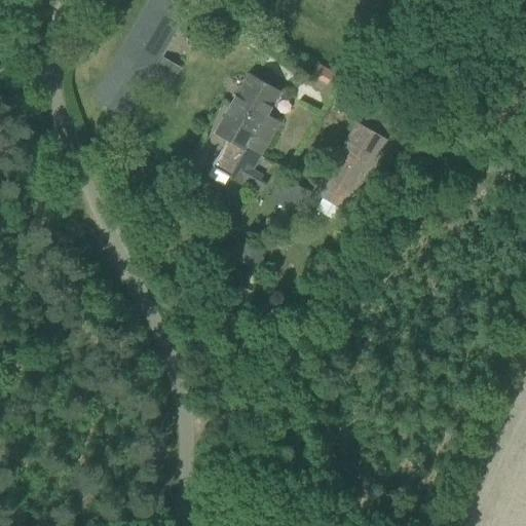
[(150,0),(92,99),(124,117),(190,4),(184,0),(150,0)]
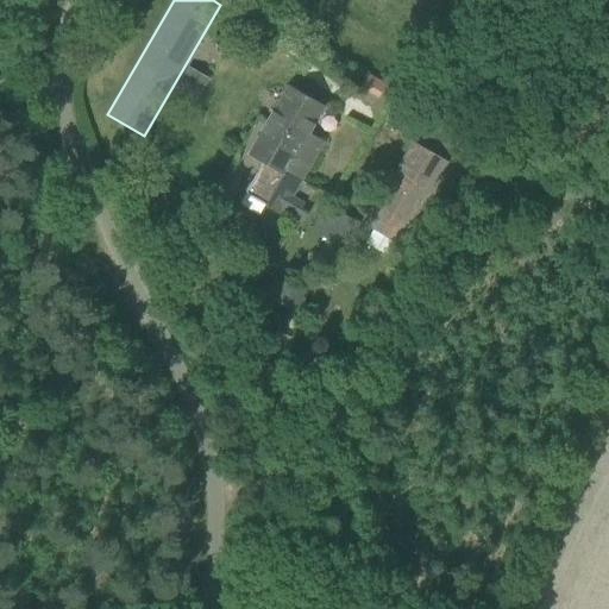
[(363,86),(362,88),(378,98),(383,92),(387,85),(370,74),(363,86)]
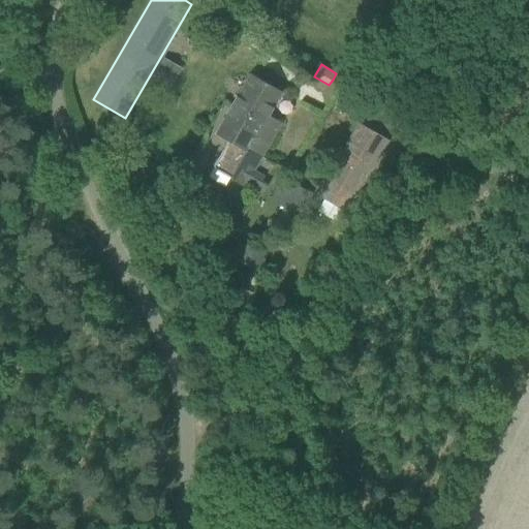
[(251,74),(227,118),(271,142),(282,122),(270,115),(282,92),(251,74)]
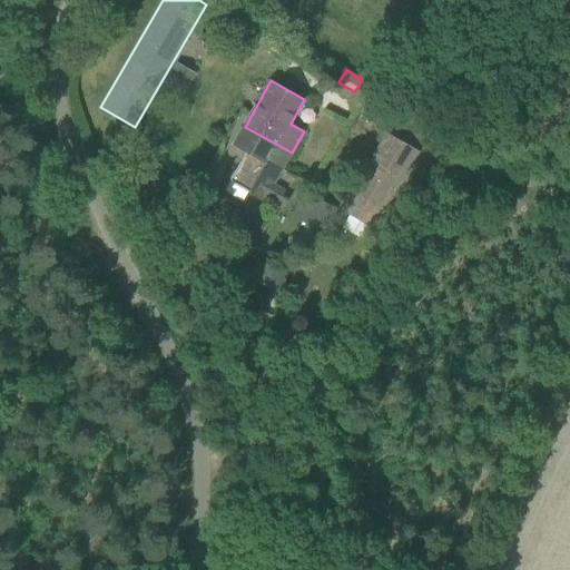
[(243,157),(231,179),(283,208),(288,198),(283,195),(285,189),(275,184),(292,153),(245,127),(235,145),(246,151),(251,153),(247,159),(243,157)]
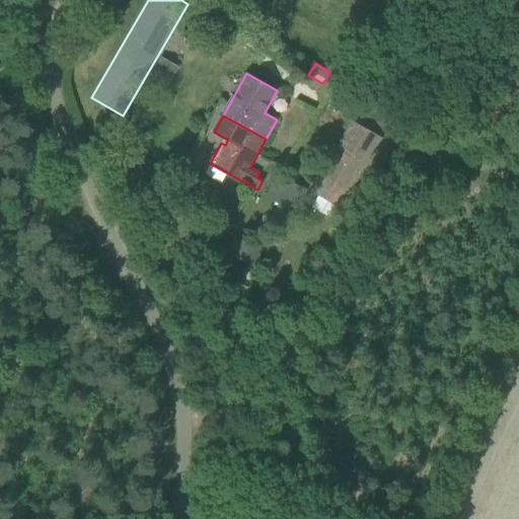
[(311,192),(340,209),(381,138),(353,122),(311,192)]
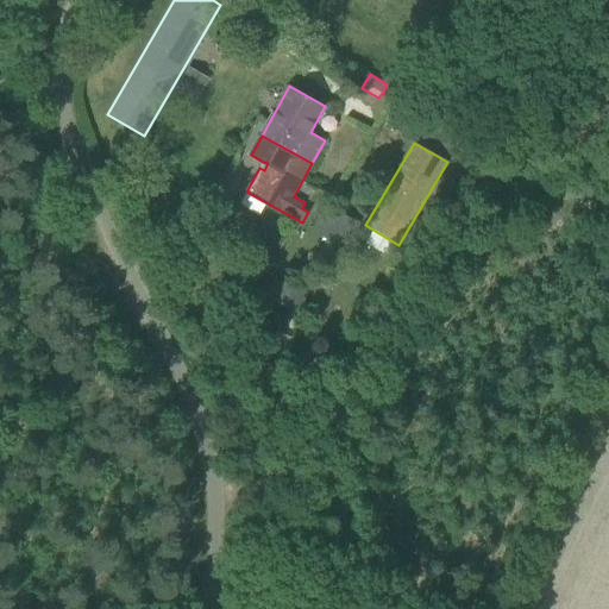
[(326,205),(312,228),(327,238),(343,248),(358,223),(326,205)]
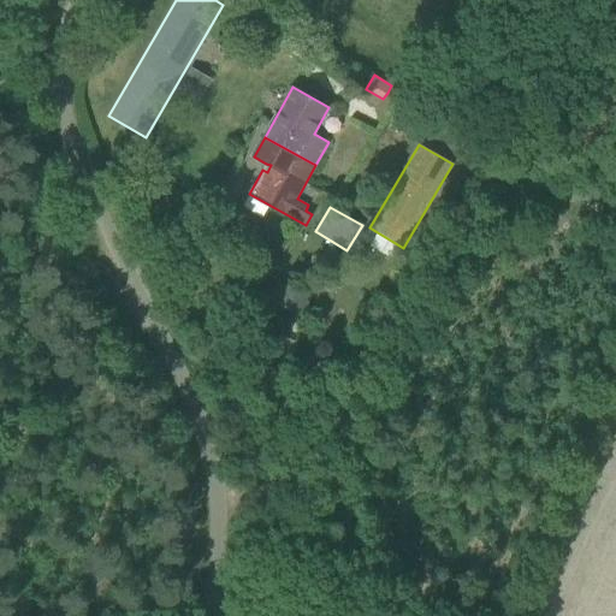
[(278,282),(270,297),(298,313),(308,297),(278,282)]
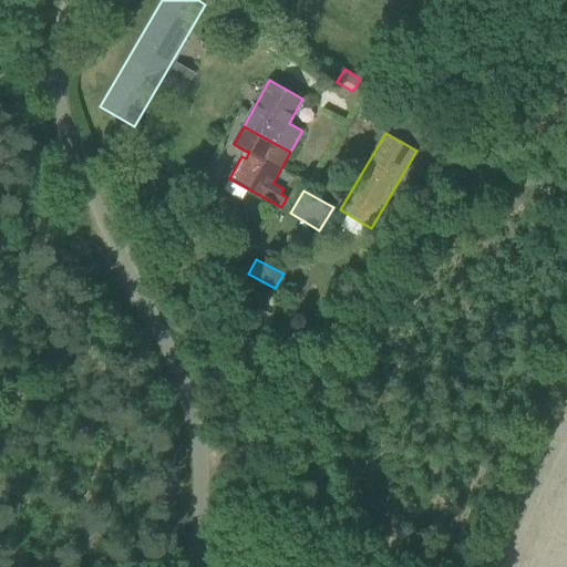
[(257,289),(250,300),(259,306),(266,295),(257,289)]
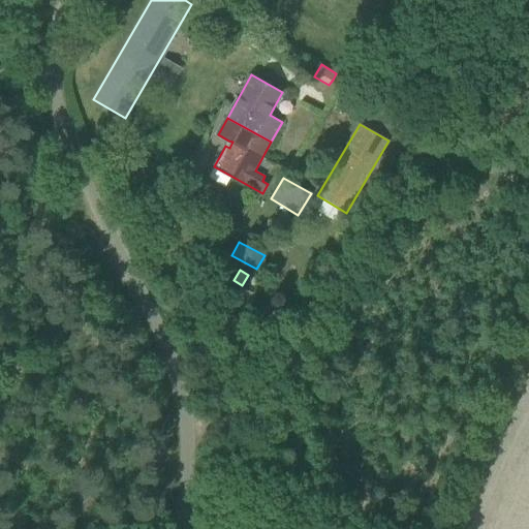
[(252,341),(246,350),(256,356),(262,347),(252,341)]
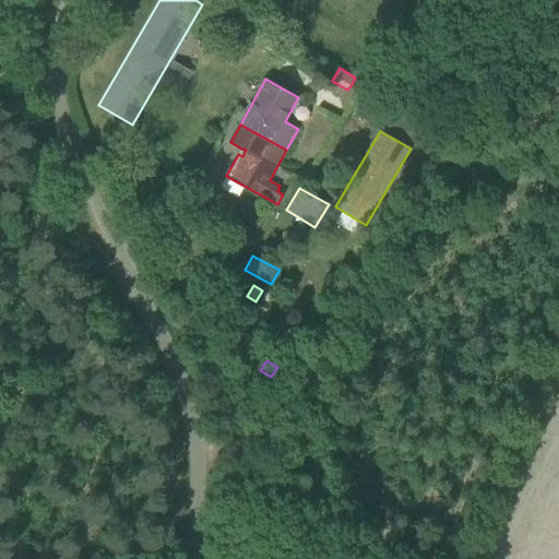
All buildings are outlined.
